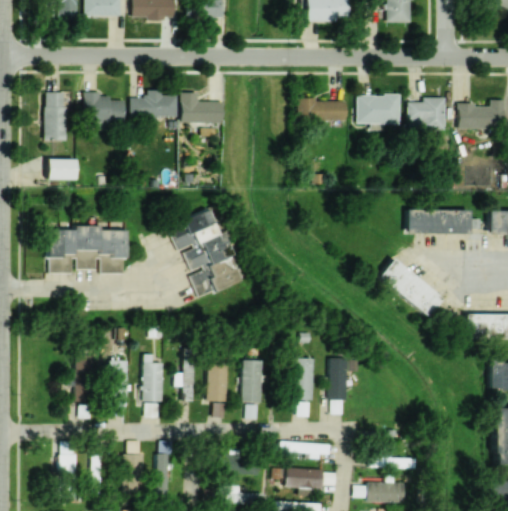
[(58,19),(77,18),(76,0),(46,0),(47,5),(58,5),(58,19)]
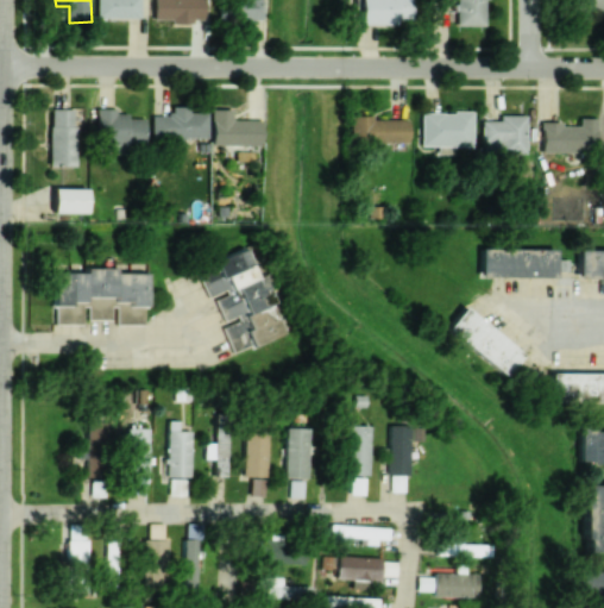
[(99,0),(100,18),(143,19),(142,0),(99,0)]
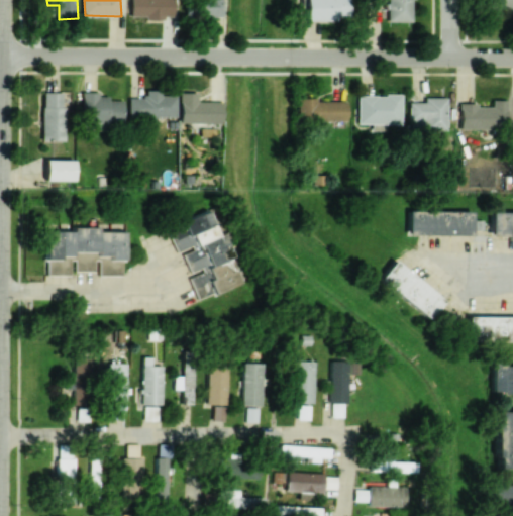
[(132,0),(133,17),(147,17),(147,21),(168,20),(167,17),(175,17),(174,0),(132,0)]
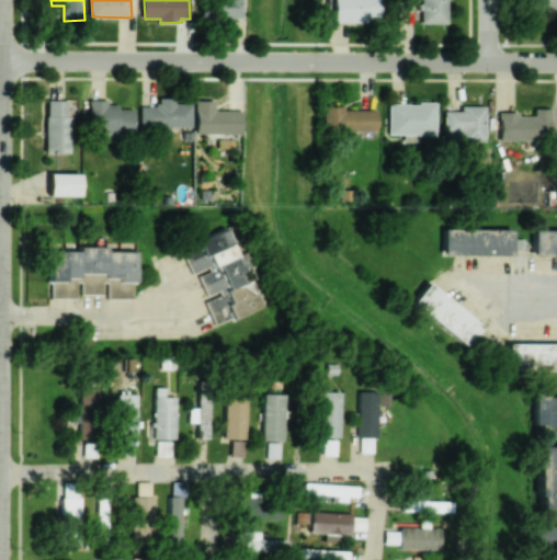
[(242,0),(208,0),(209,20),(243,19),(242,0)]
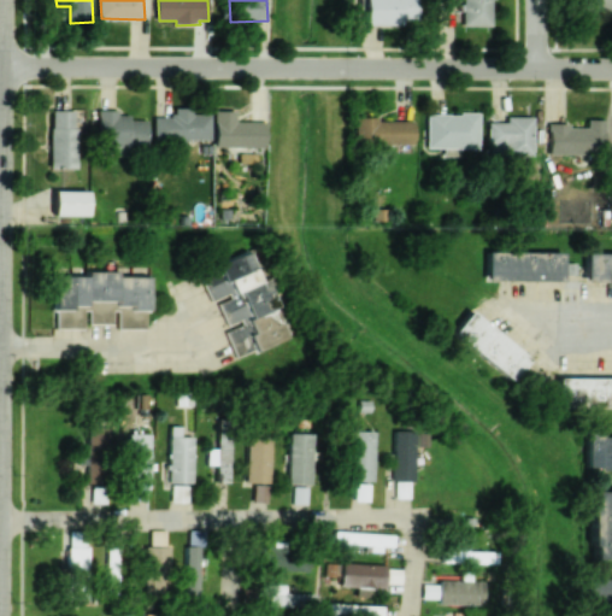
[(369,0),(369,24),(421,25),(421,0),(369,0)]
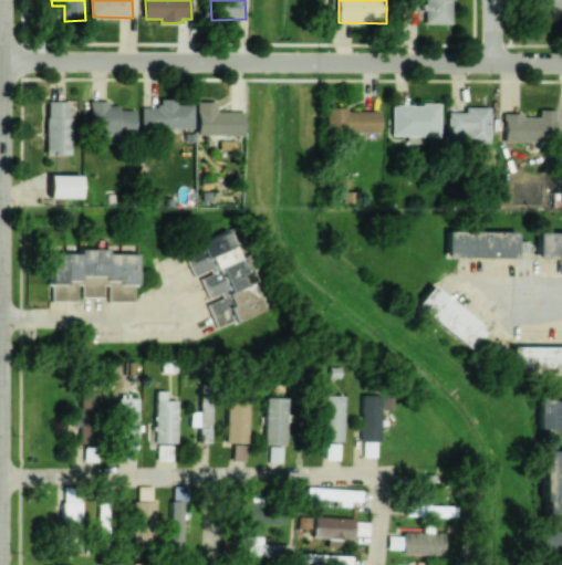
[(455,0),(427,0),(428,24),(456,24),(455,0)]
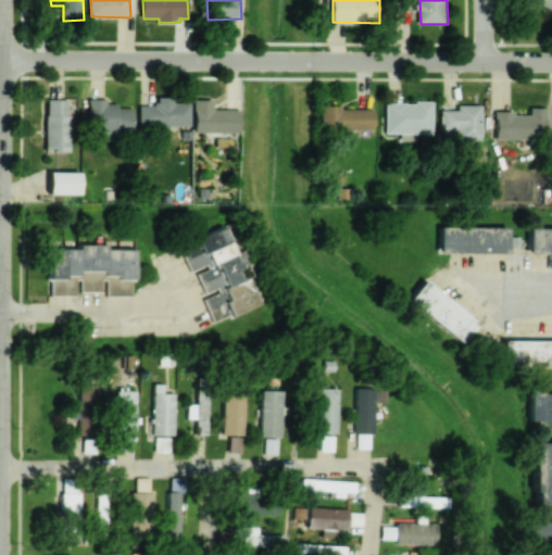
[(551,0),(528,0),(528,10),(551,10),(551,0)]
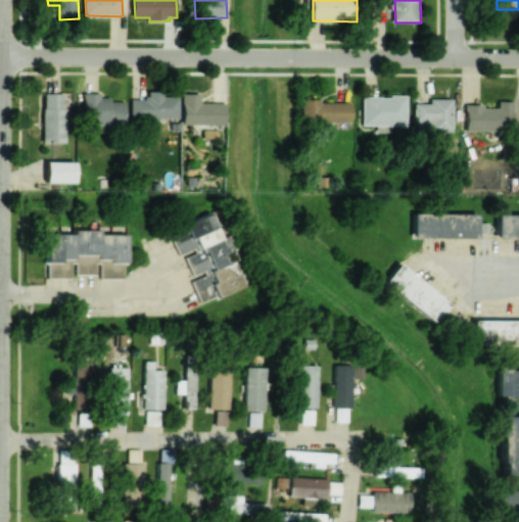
[(66,143),(67,95),(46,94),(45,142),(66,143)]
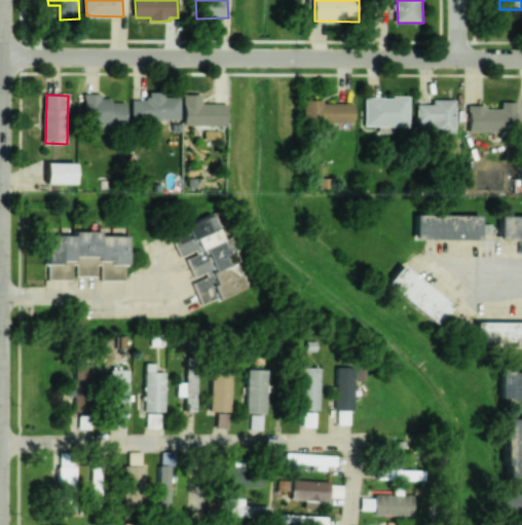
[(127,103),(112,103),(112,100),(103,100),(103,95),(87,95),(88,126),(128,126),(127,103)]
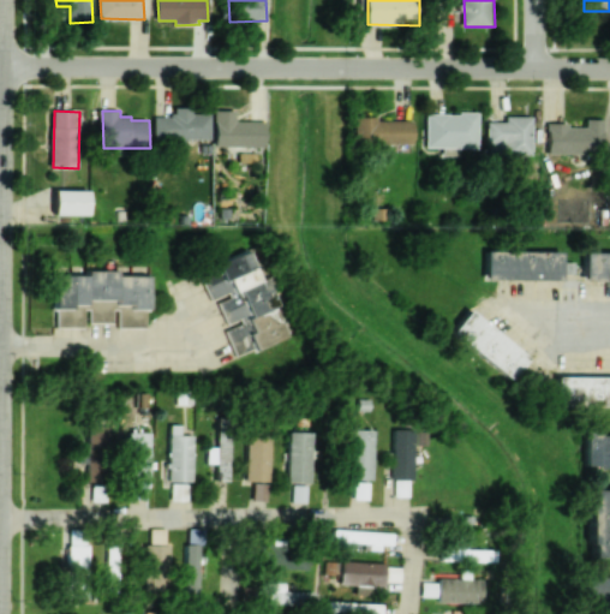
[(238,123),(237,111),(216,112),(216,148),(267,147),(265,121),(238,123)]
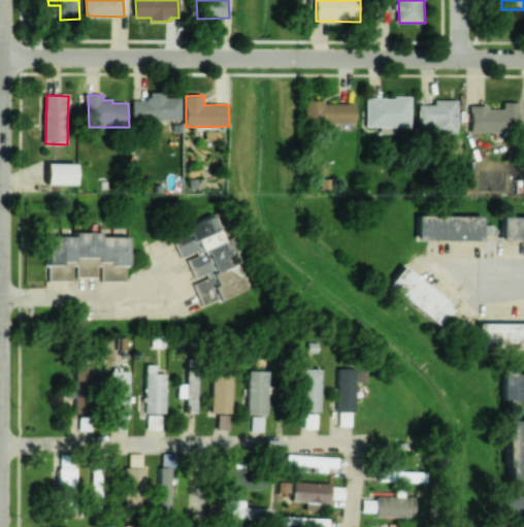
[(413,99),(368,98),(367,127),(413,127),(413,99)]
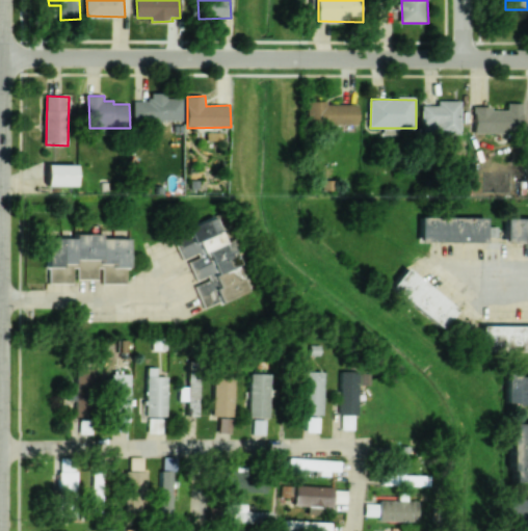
[(184,121),(184,100),(135,100),(135,124),(153,124),(153,130),(162,130),(163,121),(184,121)]
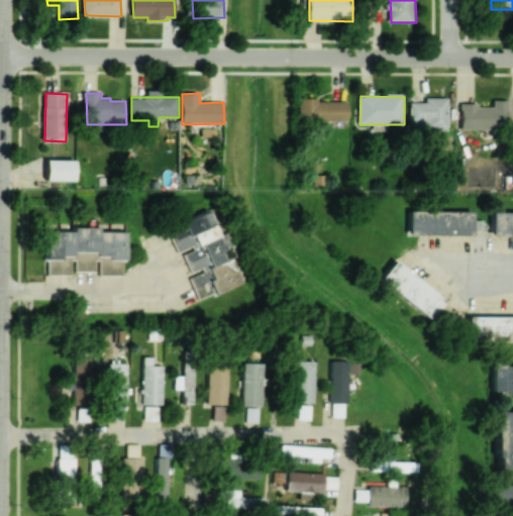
[(411,103),(412,126),(427,126),(428,131),(450,130),(449,98),(426,98),(427,103),(411,103)]
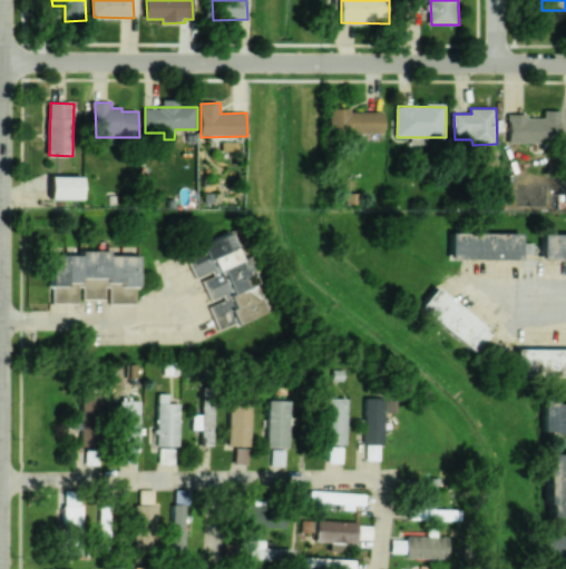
[(510,115),(510,144),(535,144),(535,154),(546,154),(546,143),(563,141),(562,110),(546,111),(546,119),(530,119),(530,115),(510,115)]
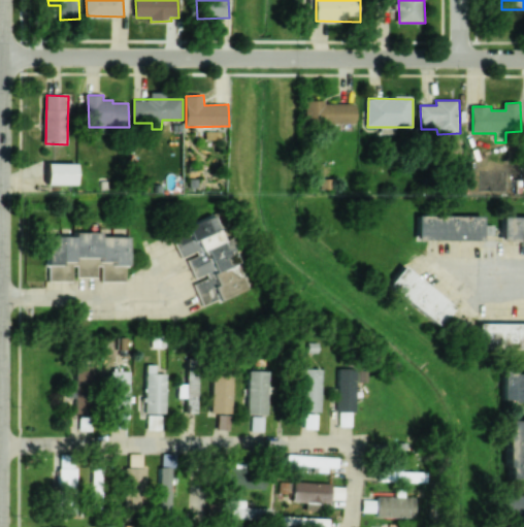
[(357,125),(357,103),(306,103),(307,125),(357,125)]
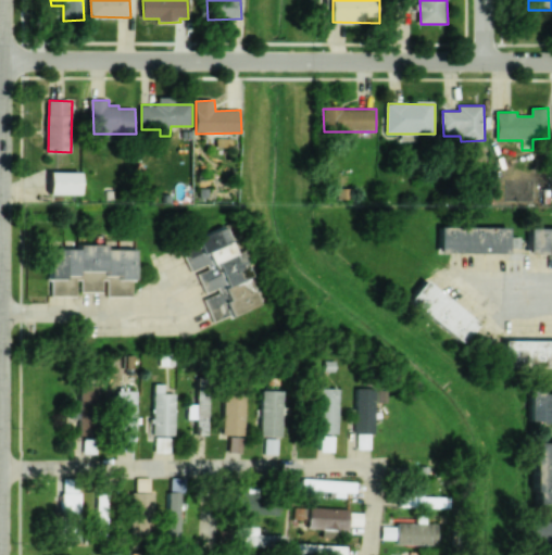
[(83,172),(52,171),(51,194),(82,196),(83,172)]
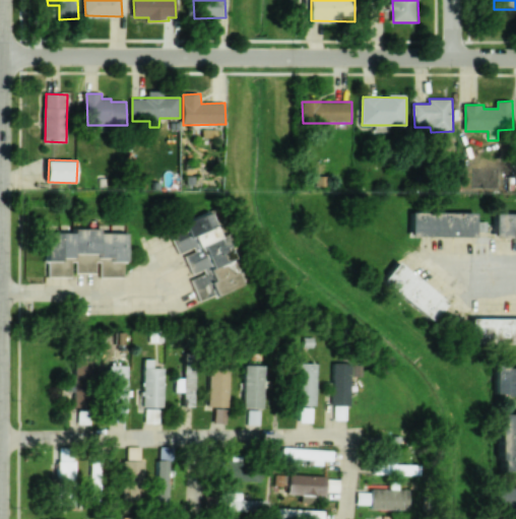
[(477,214),(412,212),(411,237),(476,239),(477,214)]
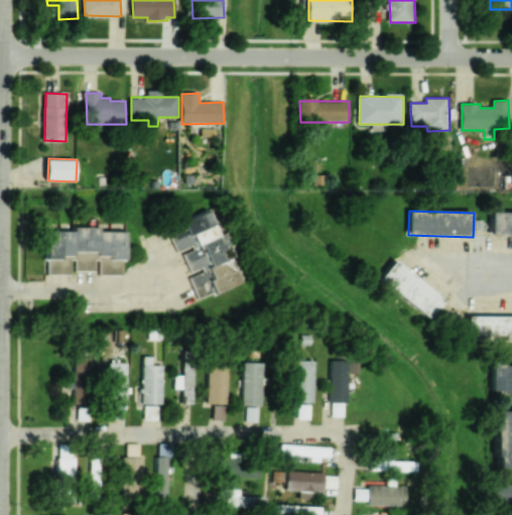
[(168,227),(177,254),(183,252),(193,274),(189,275),(199,299),(241,284),(223,233),(219,234),(210,212),(168,227)]
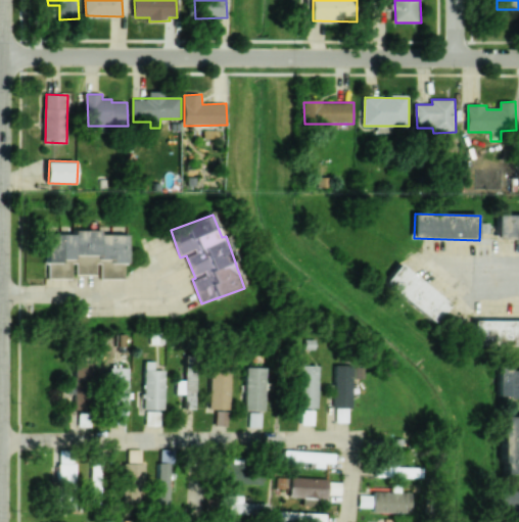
[(500,239),(518,239),(518,215),(500,215),(500,239)]
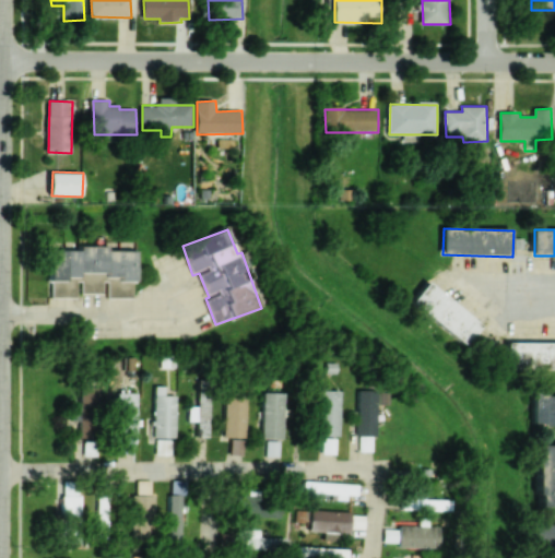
[(52,250),(52,298),(81,298),(81,295),(105,295),(105,283),(109,283),(109,298),(137,298),(137,250),(109,250),(109,246),(80,246),(80,250),(52,250)]
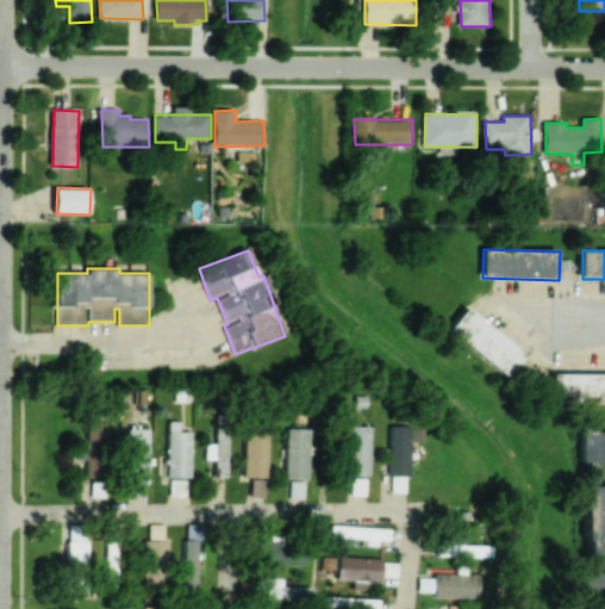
[(509,378),(526,355),(467,308),(449,330),(509,378)]
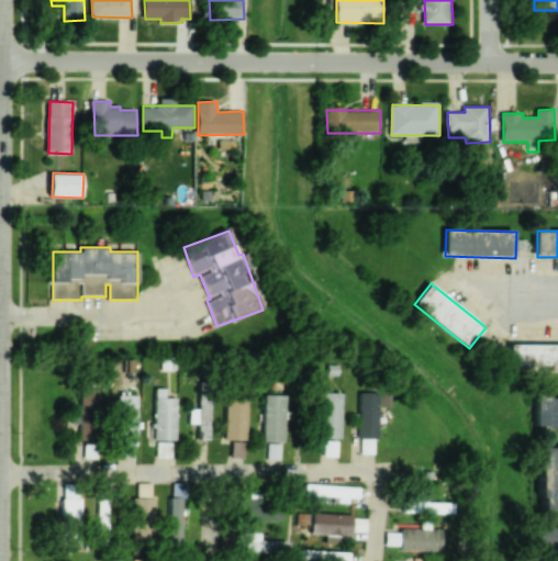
[(557,345),(511,344),(511,371),(557,371),(557,345)]
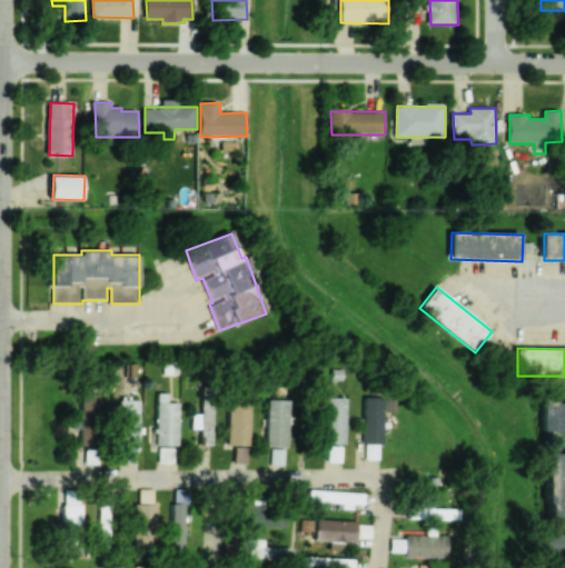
[(180,446),(181,404),(170,402),(170,394),(160,394),(159,446),(180,446)]
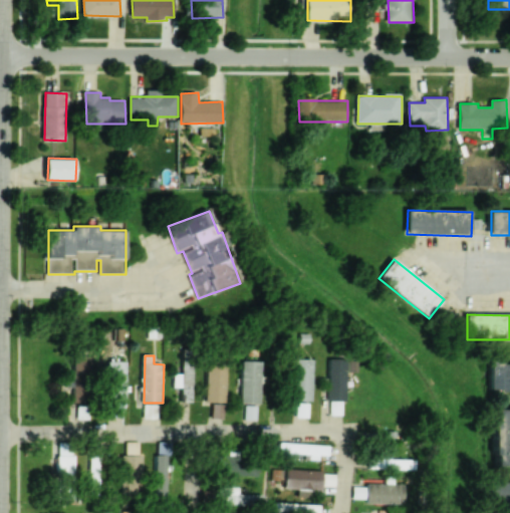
[(92,356),(70,356),(70,394),(92,394),(92,356)]
